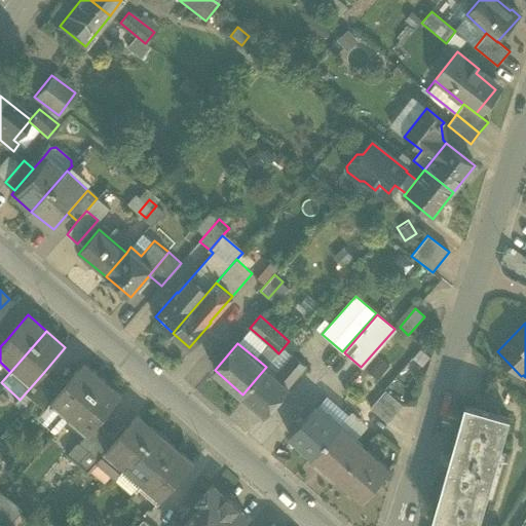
[(278,353),(271,346),(259,361),(266,367),(278,353)]
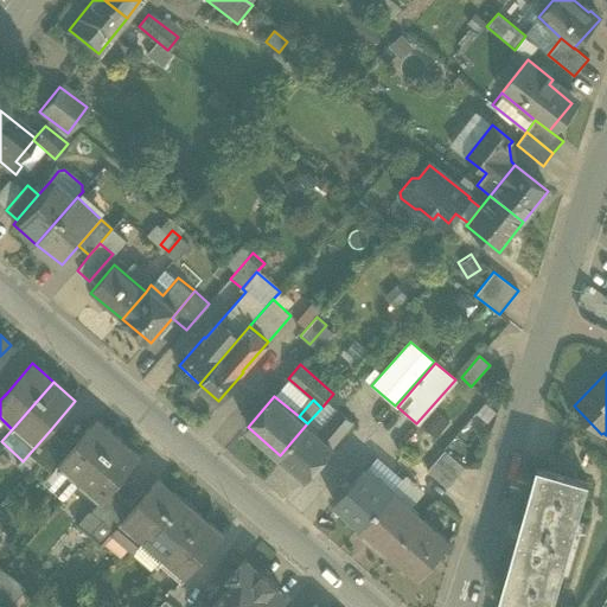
[(339,410),(318,433),(331,445),(352,421),(339,410)]
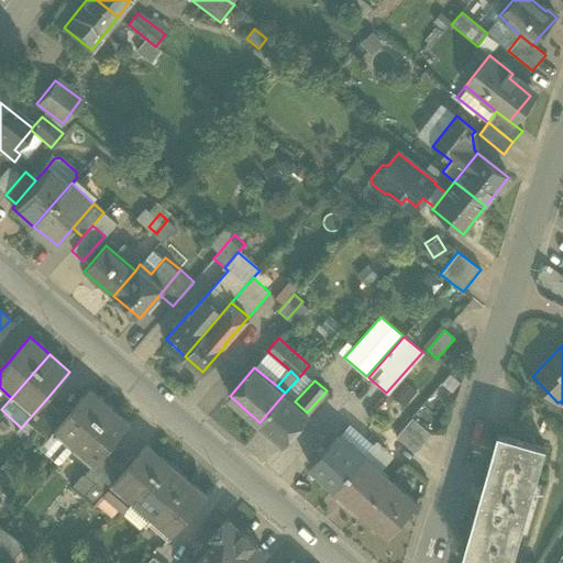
[(66,416),(52,433),(72,450),(110,406),(89,389),(66,416)]
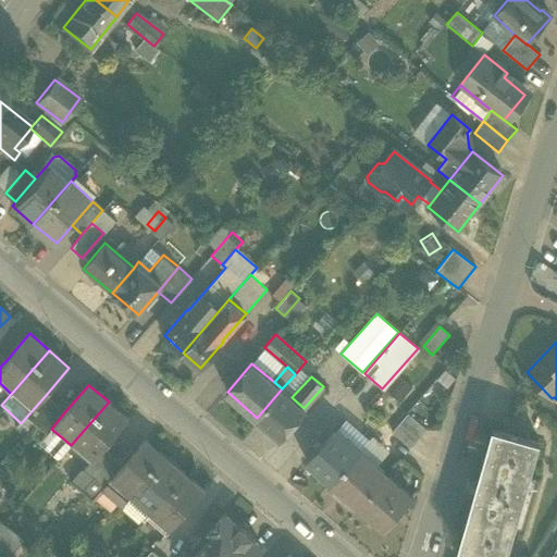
[(292,397),(282,388),(257,418),(281,437),(306,409),(304,408),(292,397)]
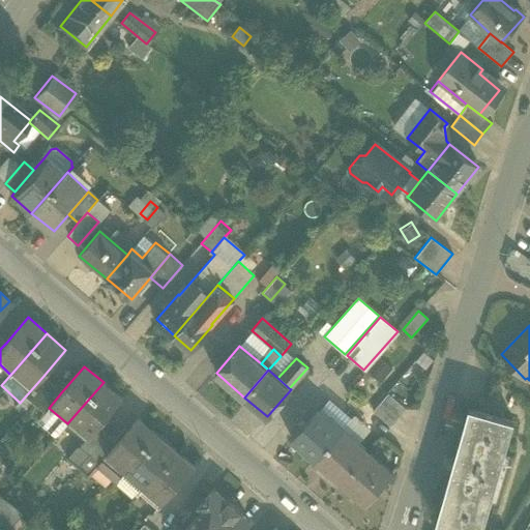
[(43,376),(20,403),(19,402),(15,407),(24,414),(33,404),(34,405),(53,383),(43,376)]
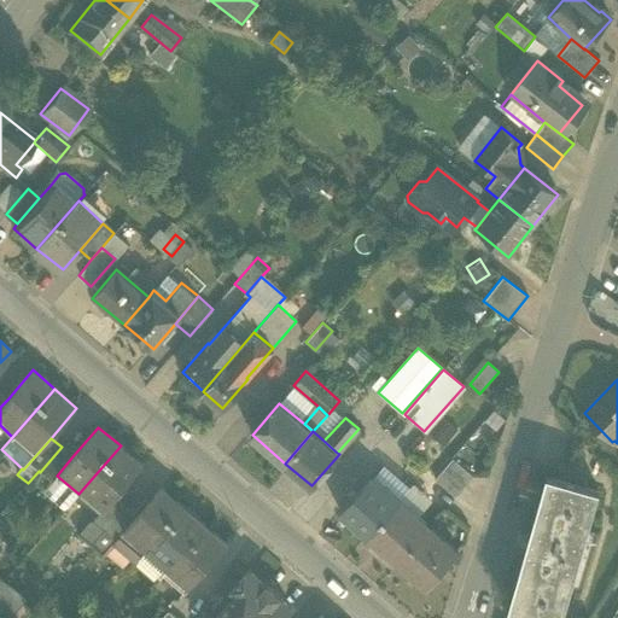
[(121,445),(79,494),(100,513),(114,497),(143,465),(121,445)]
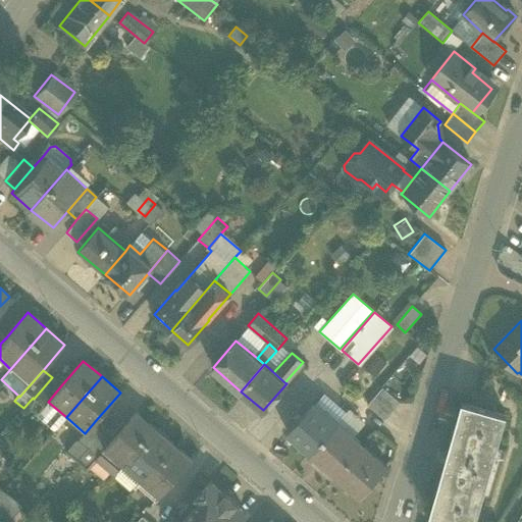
[(52,377),(34,399),(44,407),(48,402),(61,385),(52,377)]
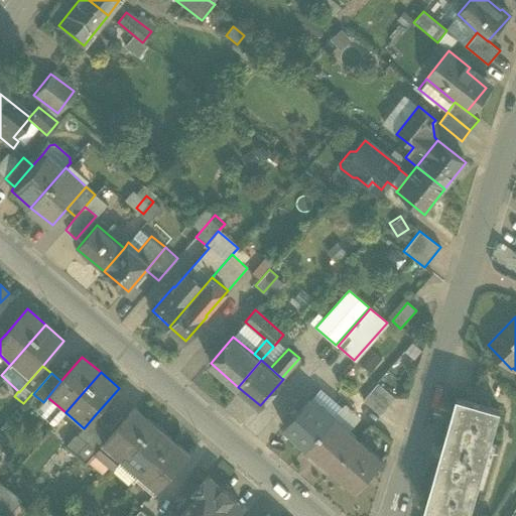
[(395,398),(378,383),(364,400),(381,415),(395,398)]
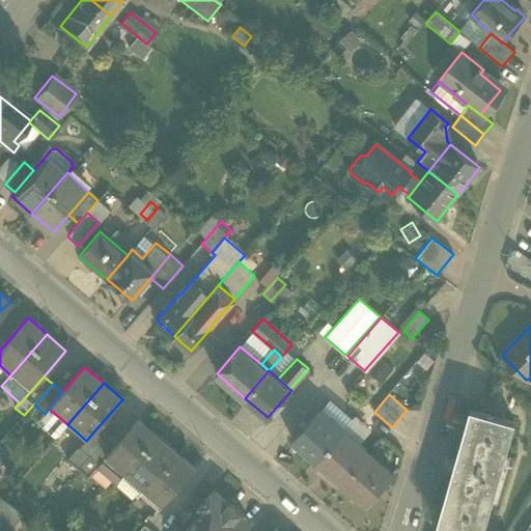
[(319,410),(292,440),(316,460),(343,430),(319,410)]
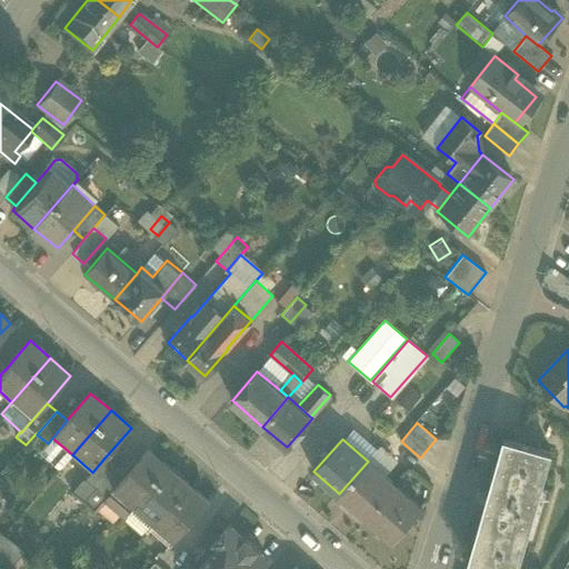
[(550,452),(505,439),(469,561),(471,562),(495,568),(516,568),(525,539),(533,542),(549,490),(540,487),(550,452)]
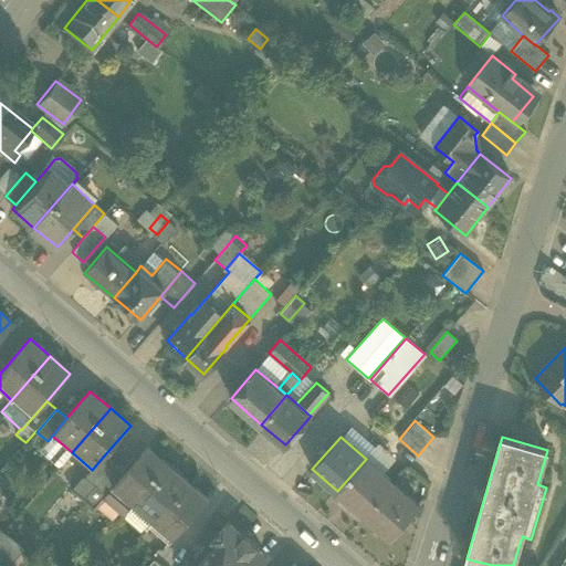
[(124,473),(104,496),(105,498),(124,514),(129,507),(168,463),(148,446),(124,473)]
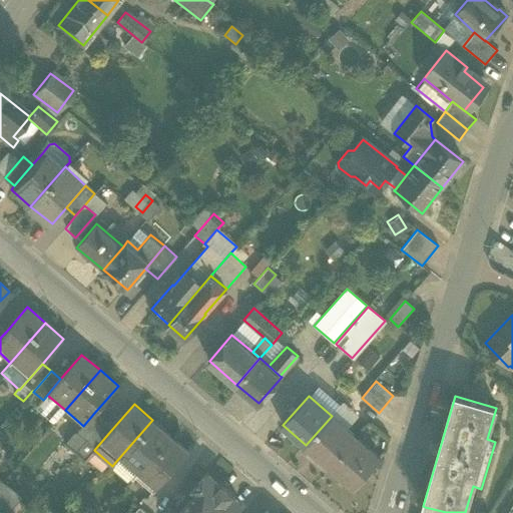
[(94,413),(83,426),(76,433),(86,441),(103,421),(94,413)]
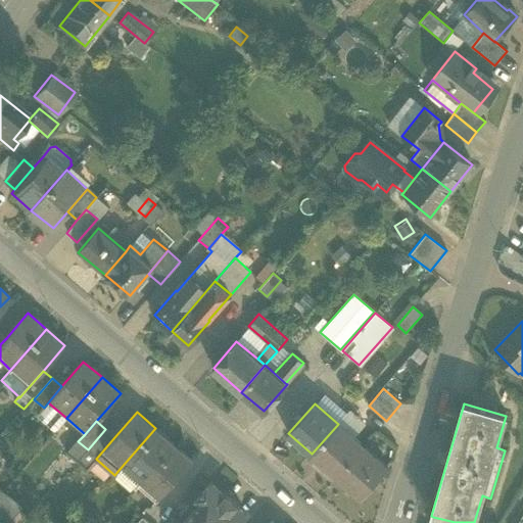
[(363,445),(338,424),(312,454),(336,475),(363,445)]
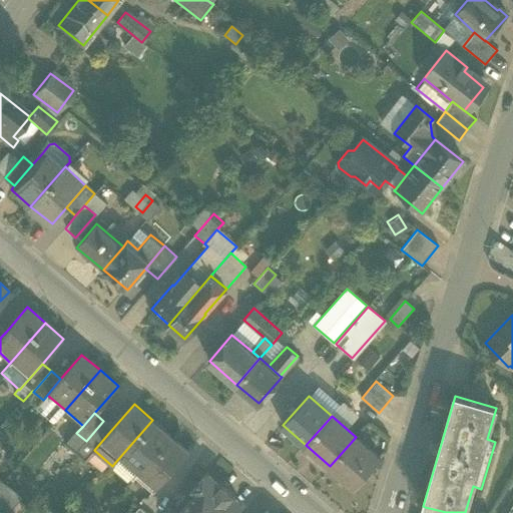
[(152,420),(117,460),(134,475),(169,435),(152,420)]
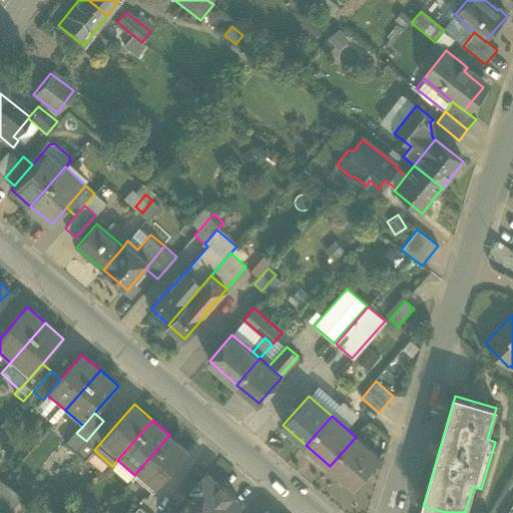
[(86,441),(85,442),(94,450),(112,429),(103,421),(86,441)]
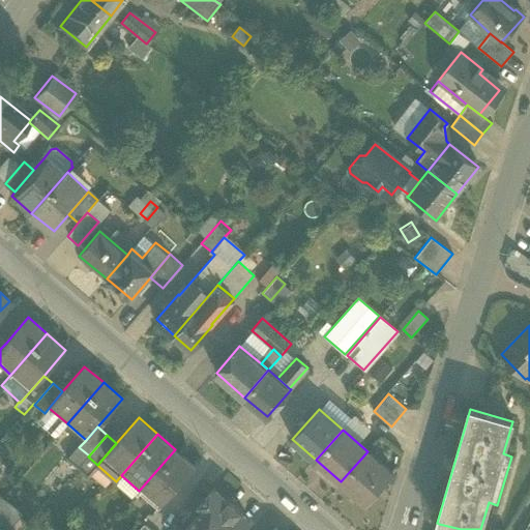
[(79,447),(76,451),(72,449),(65,458),(78,468),(88,457),(89,455),(79,447)]
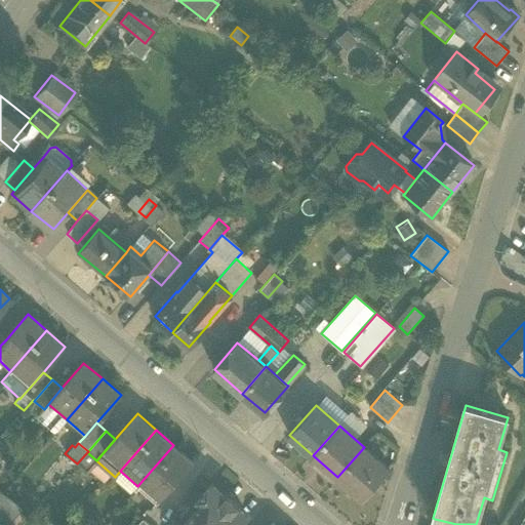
[(173,445),(137,486),(157,502),(193,461),(173,445)]
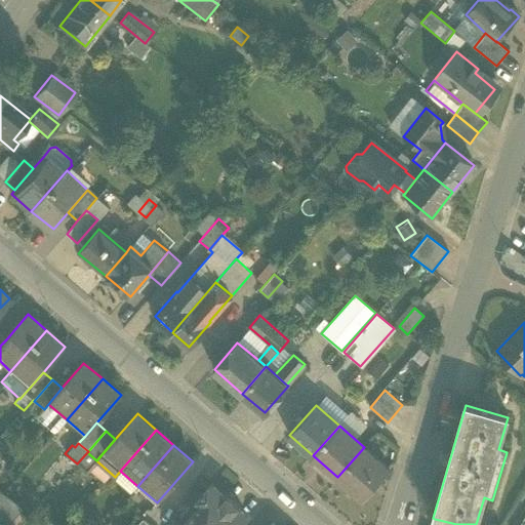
[(389,468),(364,447),(337,477),(362,498),(389,468)]
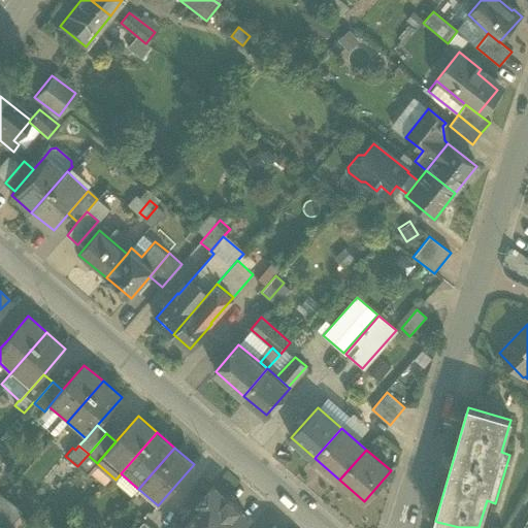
[(88,455),(77,466),(88,475),(98,464),(97,463),(88,455)]
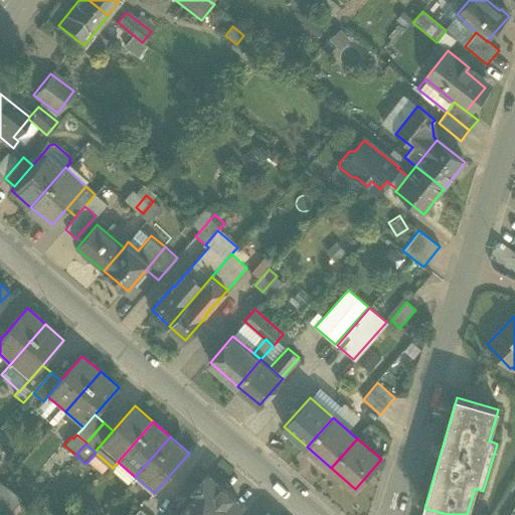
[(207,476),(196,487),(197,493),(198,494),(180,514),(233,514),(241,506),(231,497),(232,496),(222,487),(221,488),(207,476)]
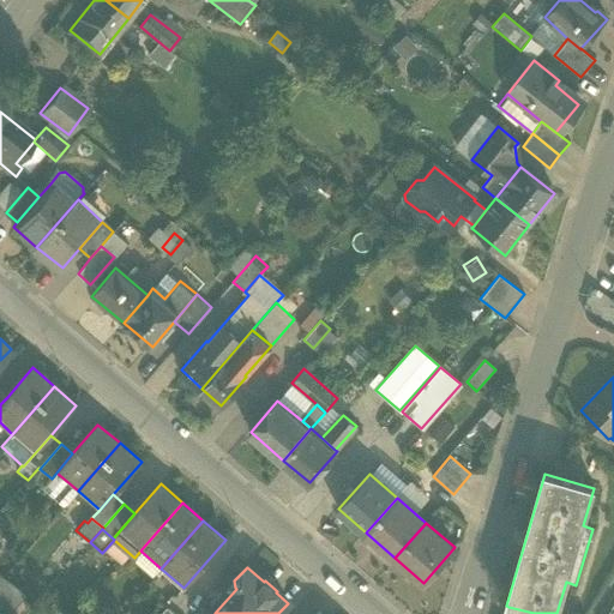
[(1,577),(0,578),(0,600),(13,585),(1,577)]
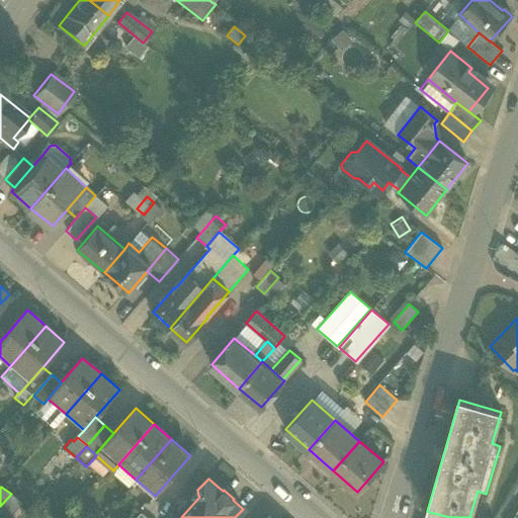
[(11,494),(0,506),(0,517),(7,517),(21,502),(11,494)]
